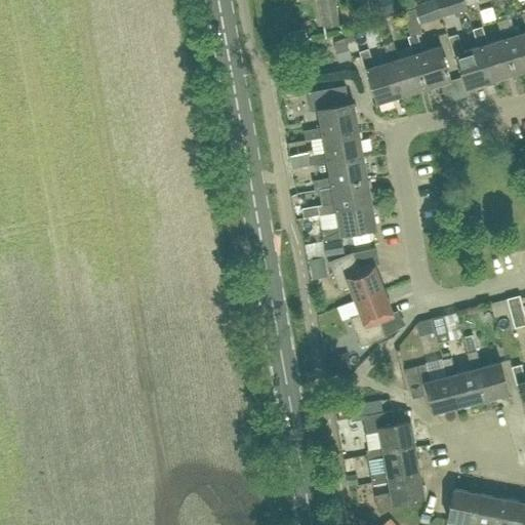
[(319,0),(324,28),(339,25),(334,0),(319,0)]
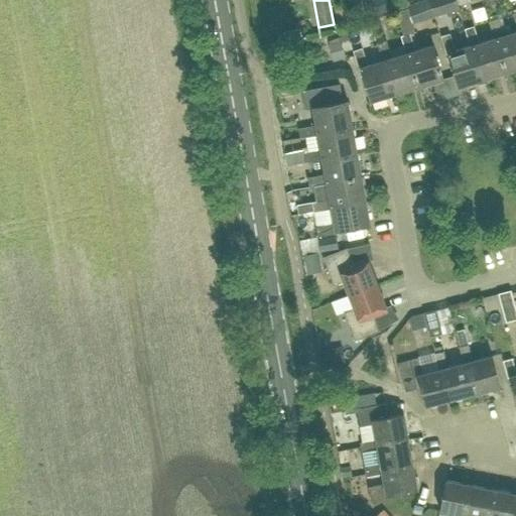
[(458,10),(457,6),(458,6),(456,0),(429,0),(434,17),(458,10)]
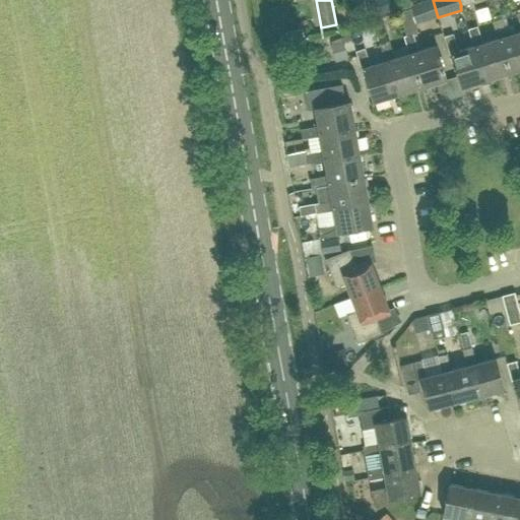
[(502,0),(488,0),(491,10),(505,6),(502,0)]
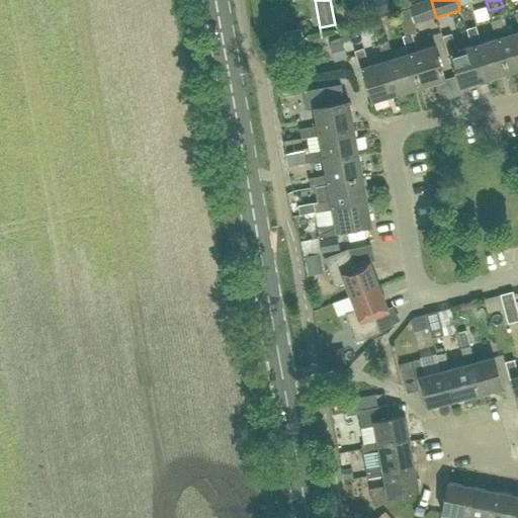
[(410,53),(421,86),(445,79),(434,45),(417,51),(411,33),(416,32),(409,9),(398,12),(405,35),(403,36),(408,54),(410,53)]
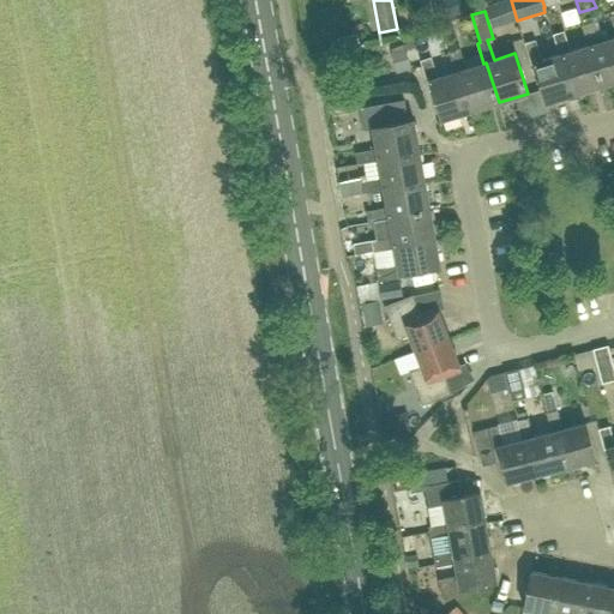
[(613,37),(599,42),(593,23),(582,25),(588,46),(590,44),(603,85),(613,80),(613,37)]
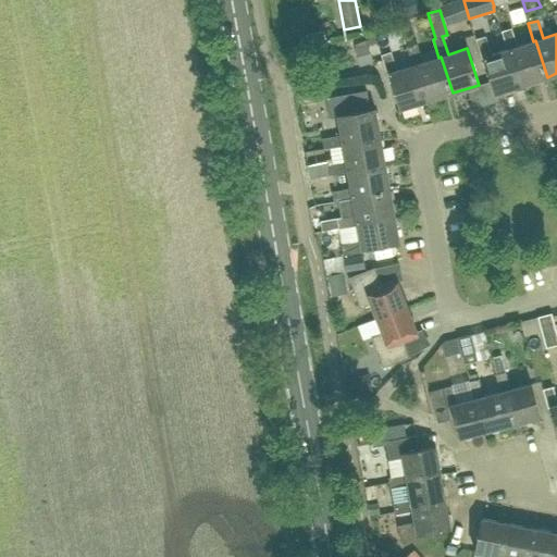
[(535,40),(533,41),(517,47),(511,28),(502,32),(507,50),(509,49),(521,85),(547,77),(535,40)]
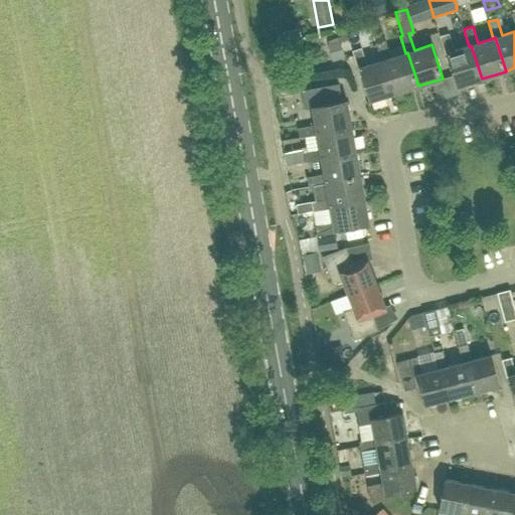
[(471,45),(469,46),(454,50),(449,33),(440,36),(446,54),(448,53),(458,87),(482,78),(471,45)]
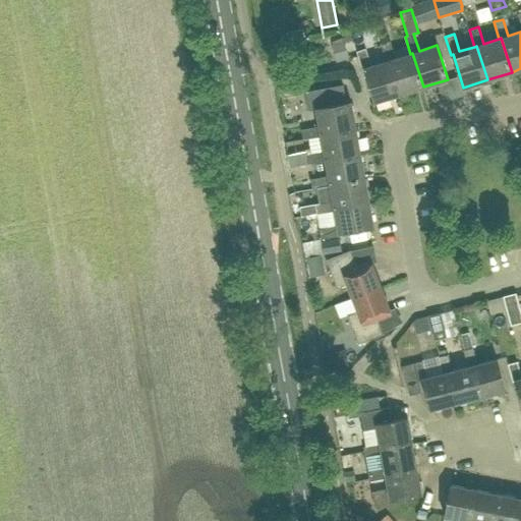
[(412,53),(410,54),(395,58),(390,41),(381,44),(386,61),(388,60),(399,94),(423,87),(412,53)]
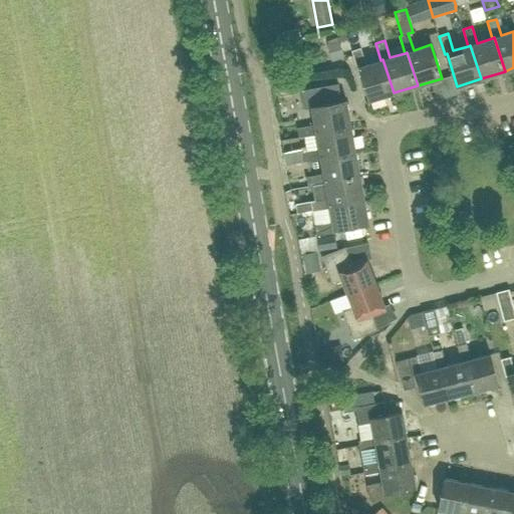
[(339,42),(328,45),(332,60),(343,56),(339,42)]
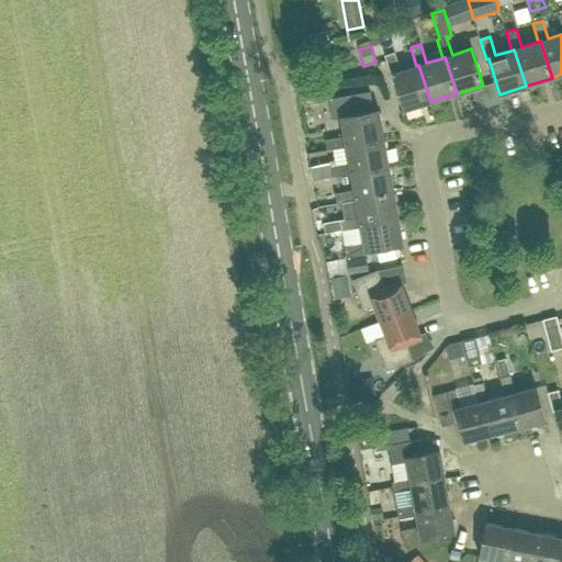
[(418,65),(416,66),(400,70),(394,53),(384,55),(391,75),(393,75),(404,110),(430,101),(418,65)]
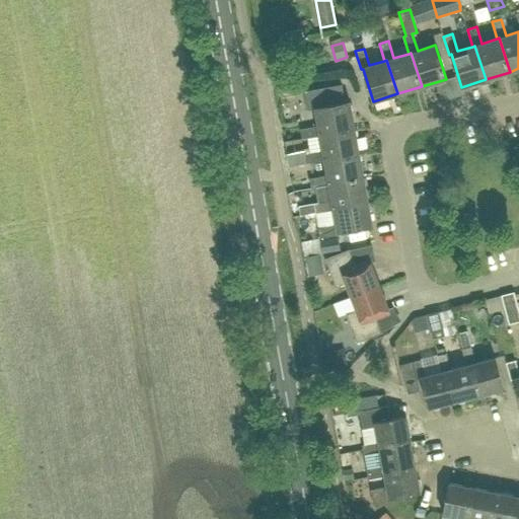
[(319,133),(354,126),(350,100),(345,102),(341,84),(303,91),(307,109),(314,108),(318,126),(300,129),(302,138),(319,135),(319,133)]
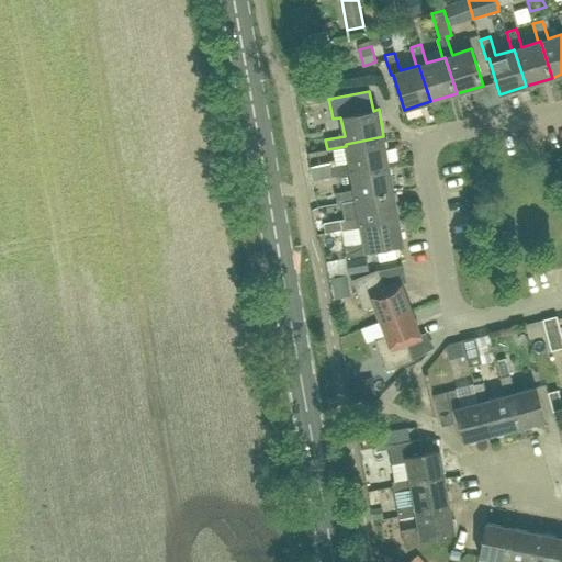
[(301,109),(318,105),(316,93),(299,96),(301,109)]
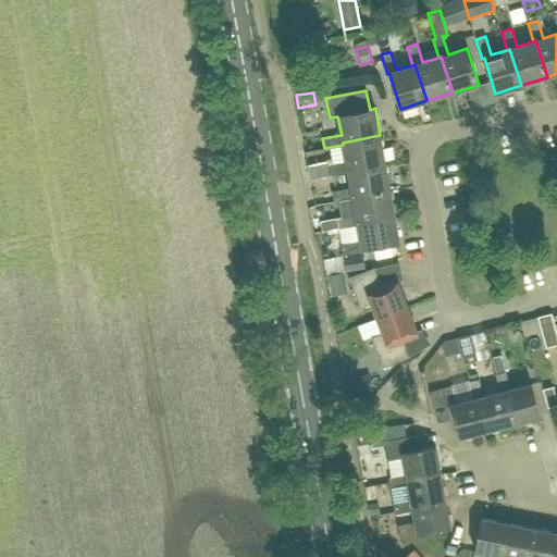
[(343,143),(343,145),(346,161),(327,165),(329,175),(348,172),(347,169),(385,162),(380,135),(343,143)]
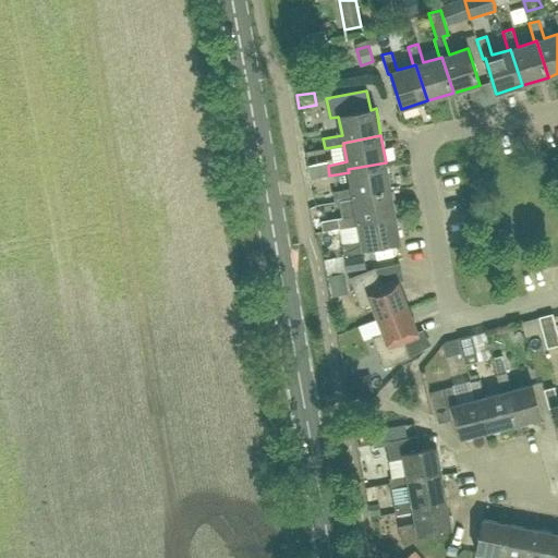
[(353,196),(390,189),(386,162),(348,169),(349,172),(351,189),(332,192),(335,202),(353,198),(353,196)]
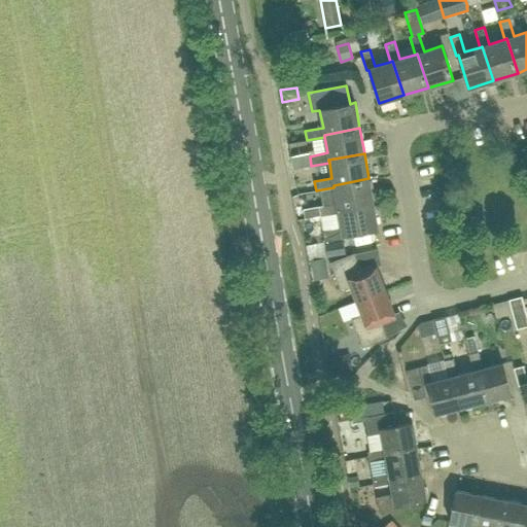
[(338,212),(338,210),(374,204),(369,178),(334,185),(334,187),(337,203),(319,206),(320,216),(338,212)]
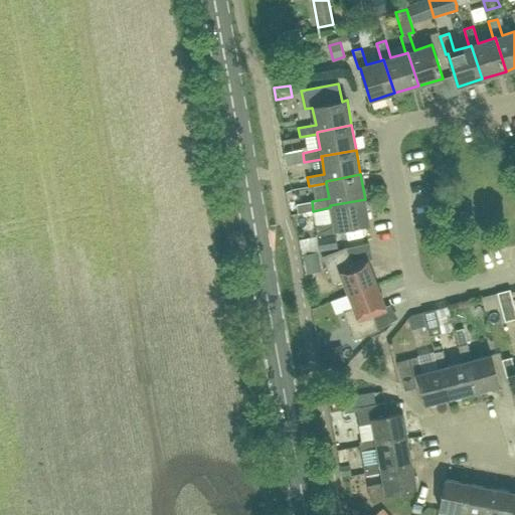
[(330,207),(313,211),(316,226),(318,235),(336,231),(336,229),(369,223),(365,199),(330,205),(330,207)]
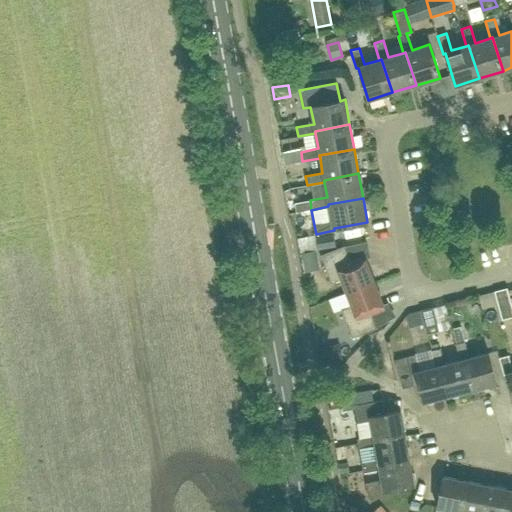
[(333,233),(316,236),(319,249),(336,246),(333,233)]
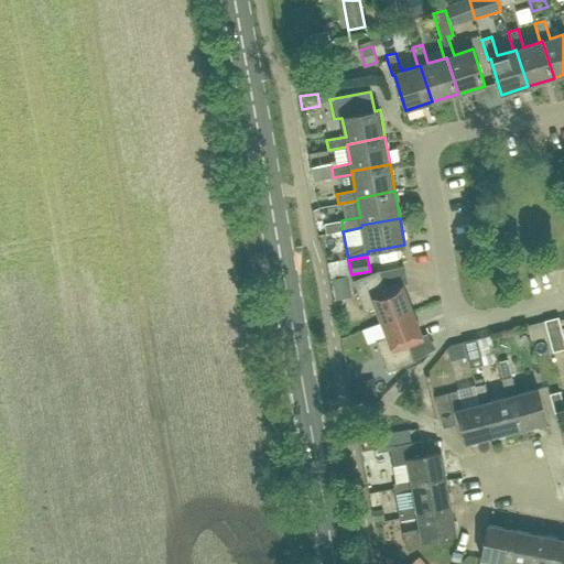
[(382,322),(411,311),(400,282),(387,288),(380,270),(353,281),(365,312),(377,307),(382,322)]
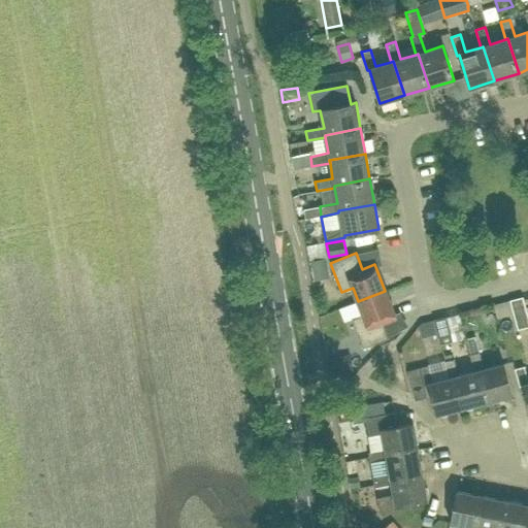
[(385,291),(358,301),(363,315),(351,319),(362,349),(388,338),(382,323),(395,318),(385,291)]
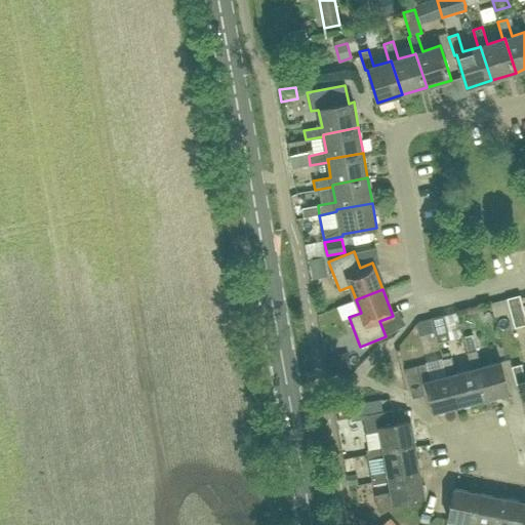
[(515,327),(524,324),(524,317),(519,295),(507,298),(515,327)]
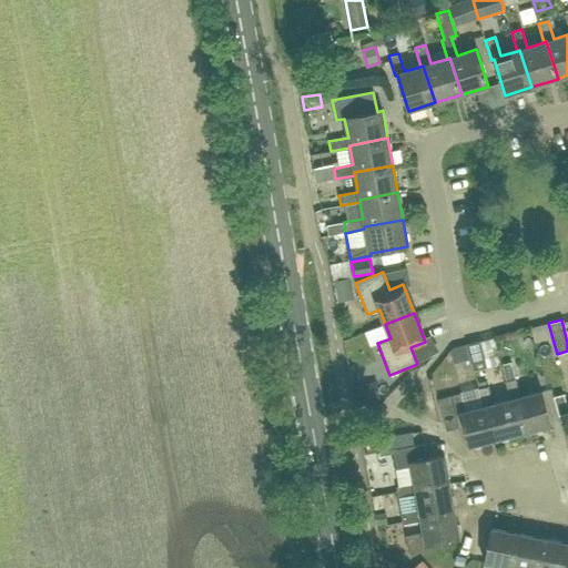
[(474,371),(486,367),(479,341),(466,344),(474,371)]
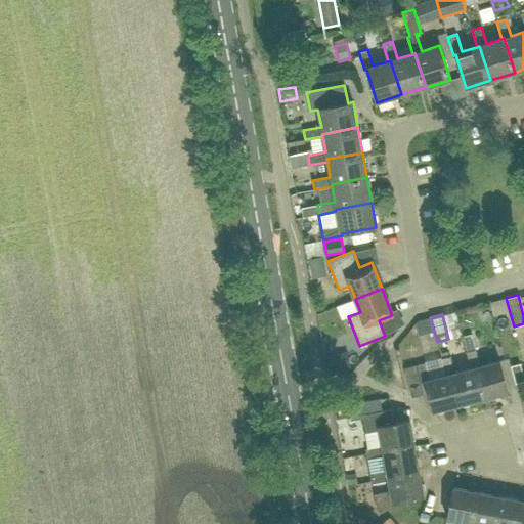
[(474,367),(482,398),(508,392),(499,361),(480,366),(475,350),(466,352),(471,368),(474,367)]
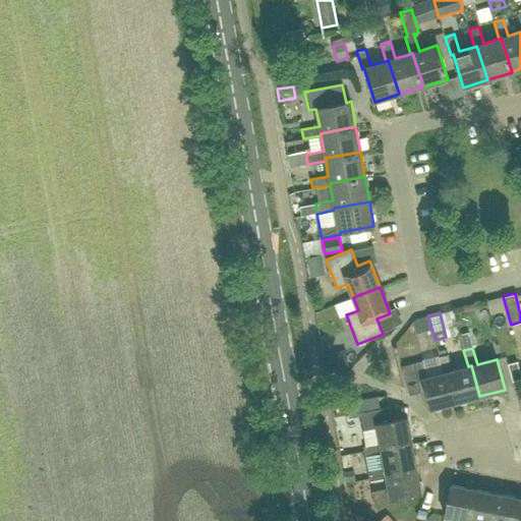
[(471,365),(468,366),(452,370),(448,354),(439,356),(443,372),(447,371),(455,403),(479,396),(471,365)]
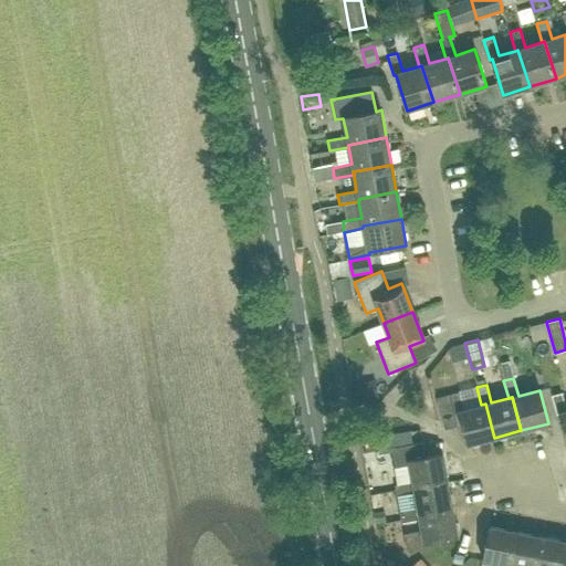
[(485,404),(481,405),(463,409),(459,391),(449,395),(454,413),(458,412),(467,444),(494,438),(485,404)]
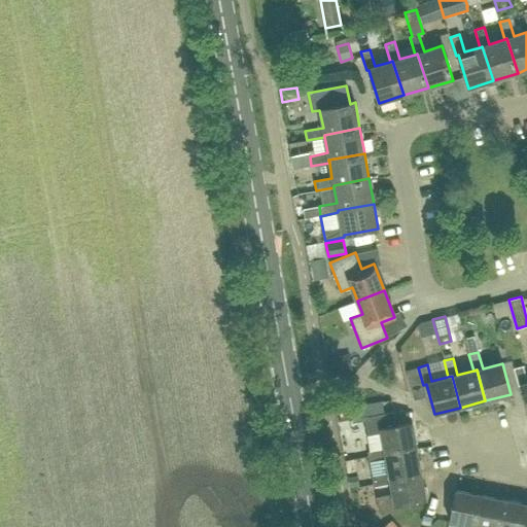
[(526,381),(523,365),(514,369),(519,386),(522,385),(526,405),(526,381)]
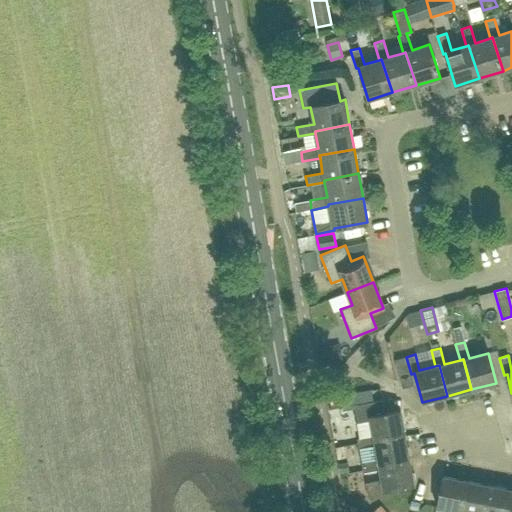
[(354,405),(352,393),(341,395),(343,407),(354,405)]
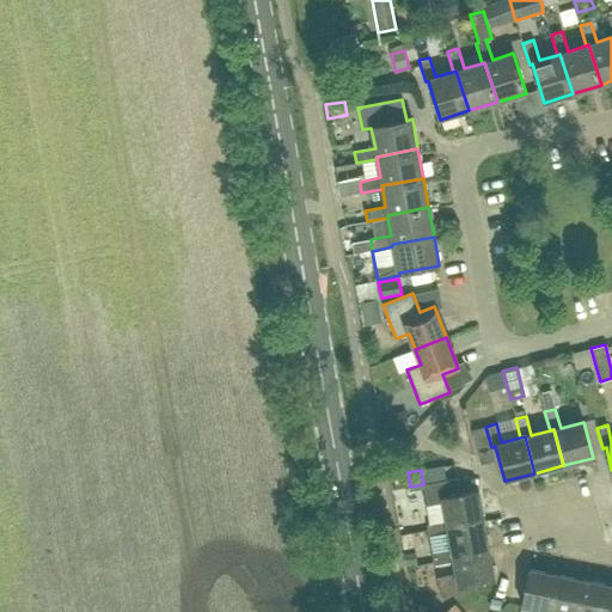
[(448,532),(447,527),(484,520),(478,490),(463,493),(459,477),(423,484),(427,505),(442,502),(446,521),(427,525),(428,536),(448,532)]
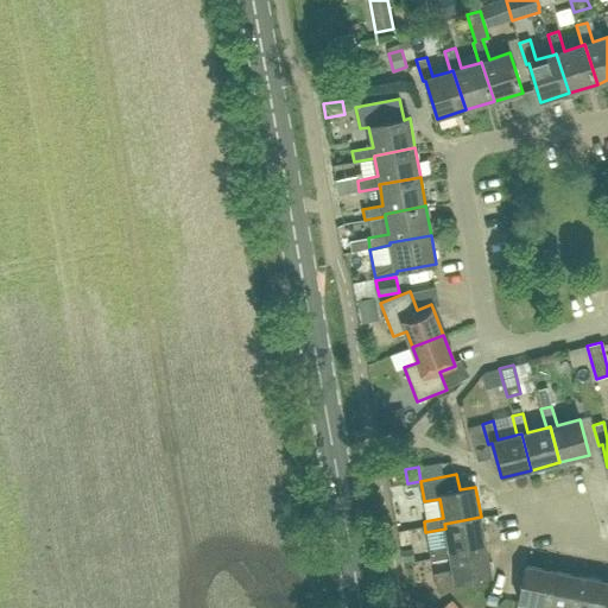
[(449,553),(486,546),(481,517),(444,524),(445,529),(449,546),(429,550),(431,561),(450,558),(449,553)]
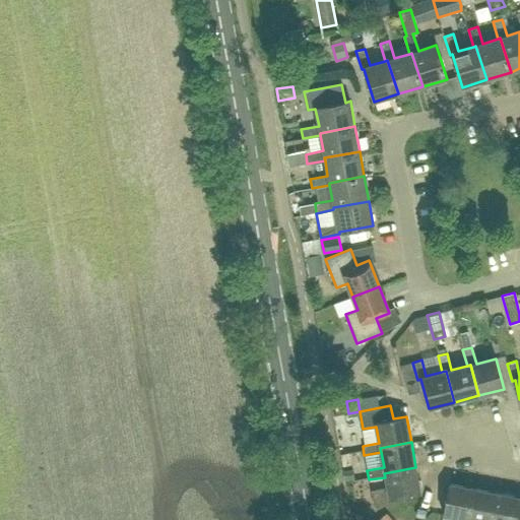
[(384,473),(385,477),(388,493),(372,496),(374,505),(391,502),(390,499),(420,493),(415,467),(384,473)]
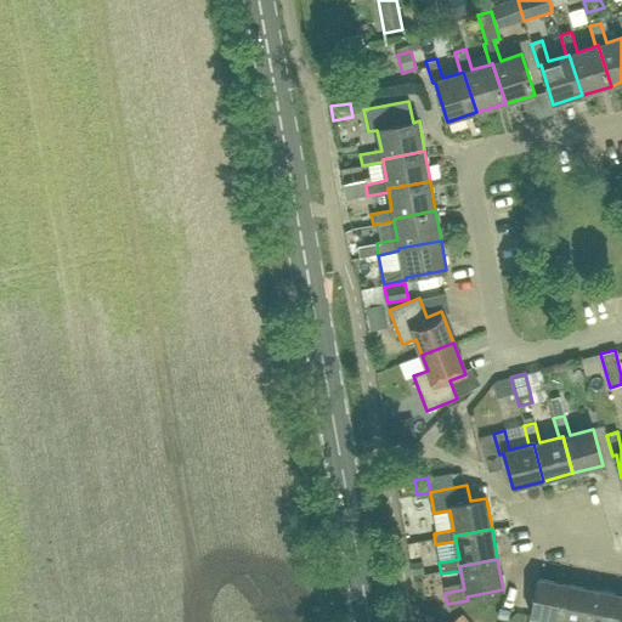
[(560,621),(569,584),(538,578),(530,616),(554,621),(560,621)]
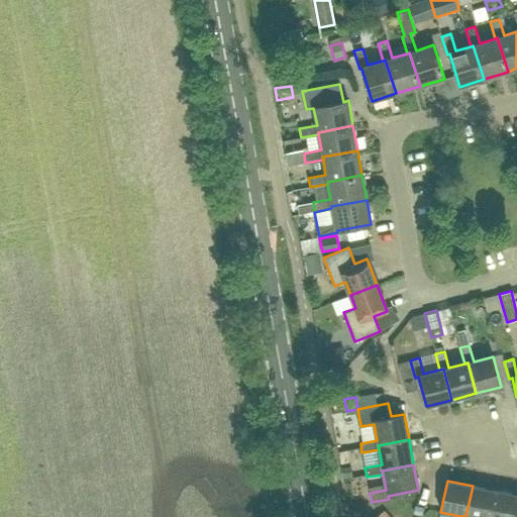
[(492,516),(498,491),(473,486),(466,516),(492,516)]
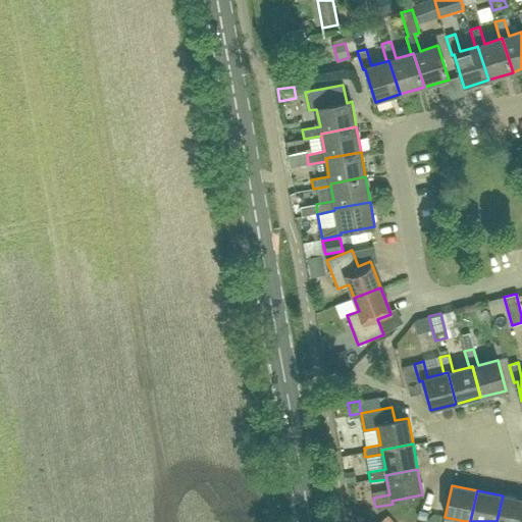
[(521,521),(521,499),(503,496),(497,521),(521,521)]
